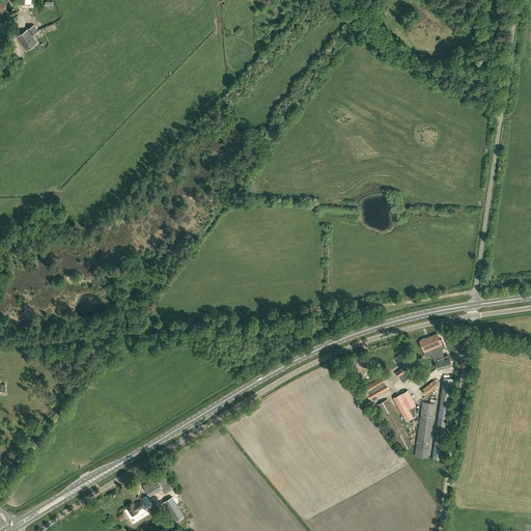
[(32,35),(38,31),(34,25),(17,36),(26,51),(37,43),(32,35)]
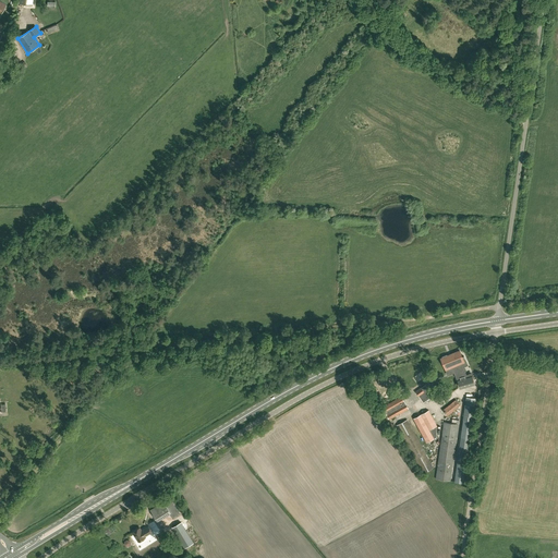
[(11,40),(2,35),(0,38),(0,43),(7,47),(11,40)]
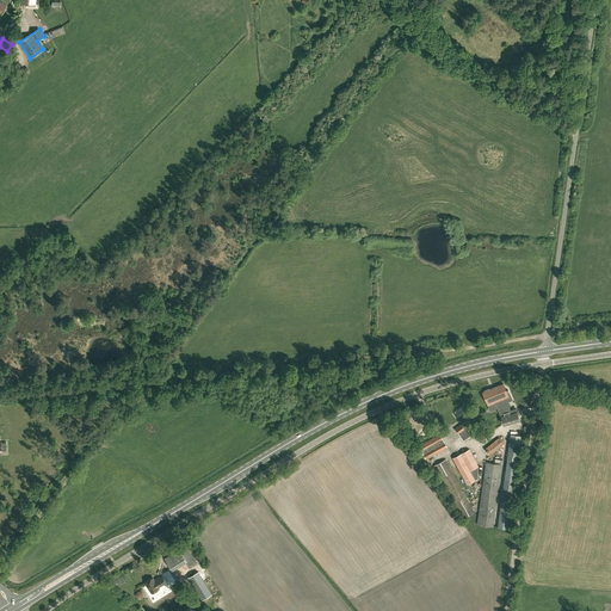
[(18,59),(8,54),(4,66),(12,71),(18,59)]
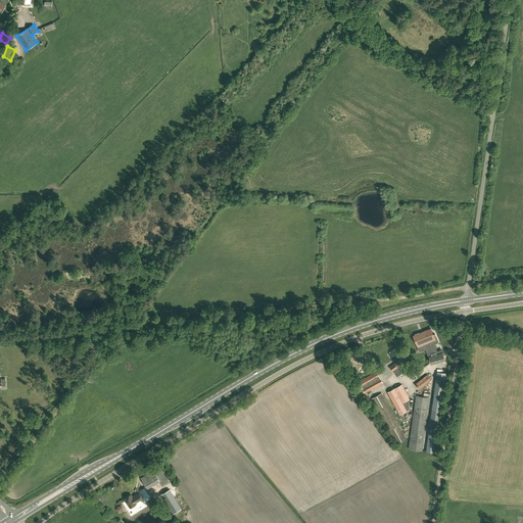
[(433,334),(431,328),(418,334),(417,333),(413,334),(418,346),(424,344),(427,351),(430,350),(431,351),(436,349),(432,340),(435,339),(434,338),(436,337),(434,333),(433,334)]
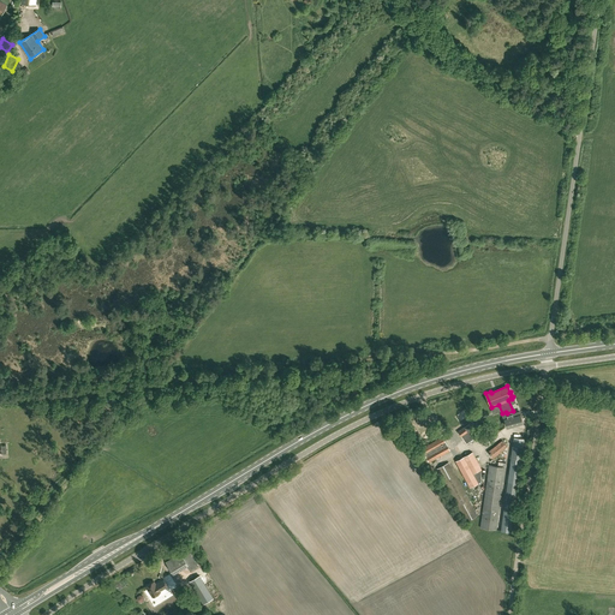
[(458,417),(460,421),(470,415),(466,410),(458,417)]
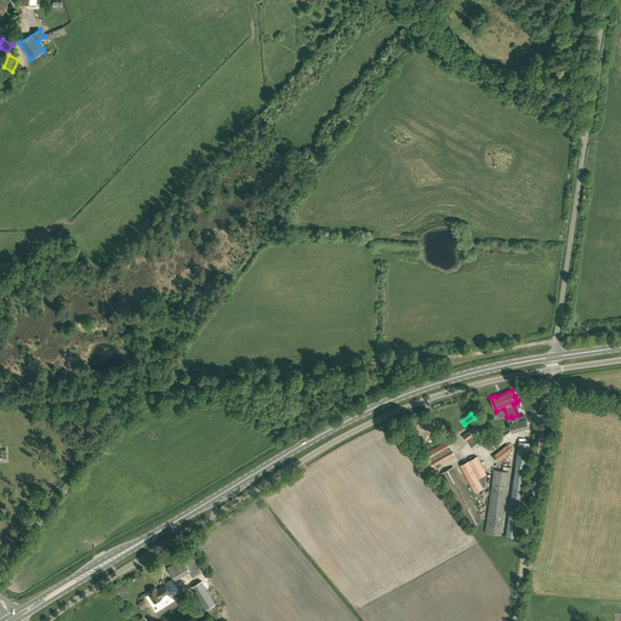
[(510,423),(511,431),(528,426),(525,419),(510,423)]
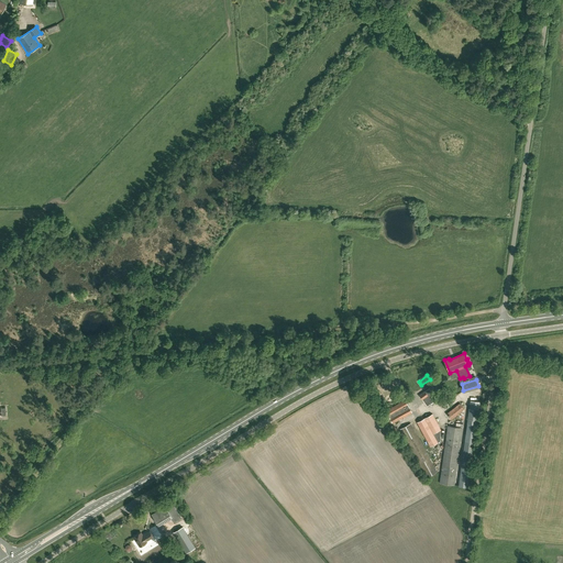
[(427,394),(426,392),(419,395),(427,406),(437,399),(431,392),(427,394)]
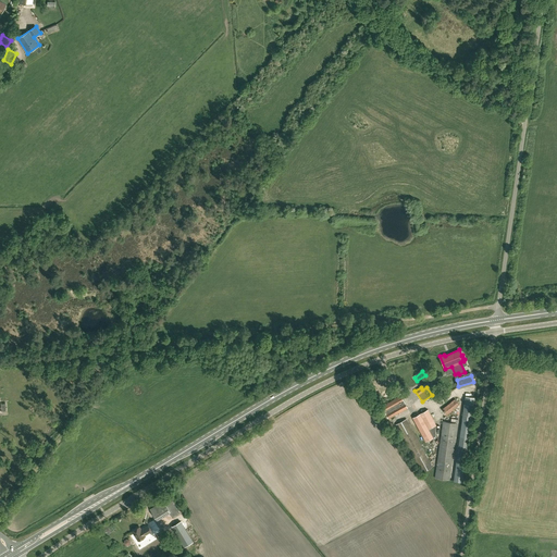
[(388,419),(408,408),(400,396),(381,407),(388,419)]
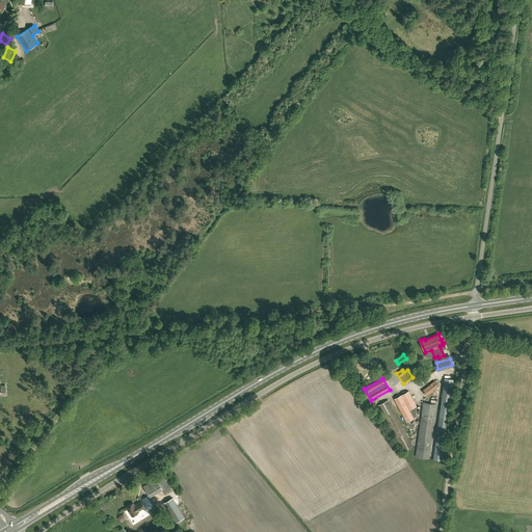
[(440,410),(449,411),(453,379),(445,378),(440,410)]
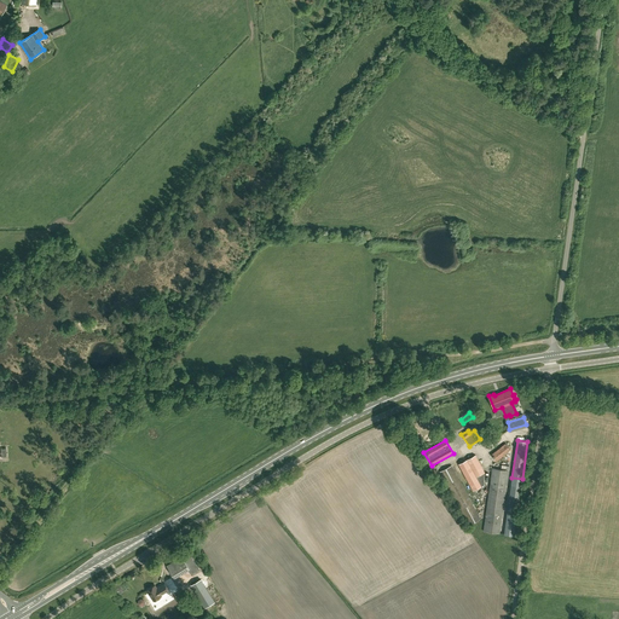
[(491,455),(496,461),(510,450),(505,443),(491,455)]
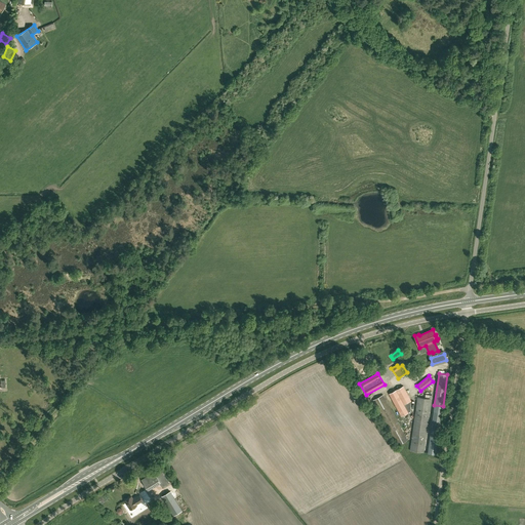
[(368,398),(361,388),(357,390),(364,401),(367,405),(371,402),(368,398)]
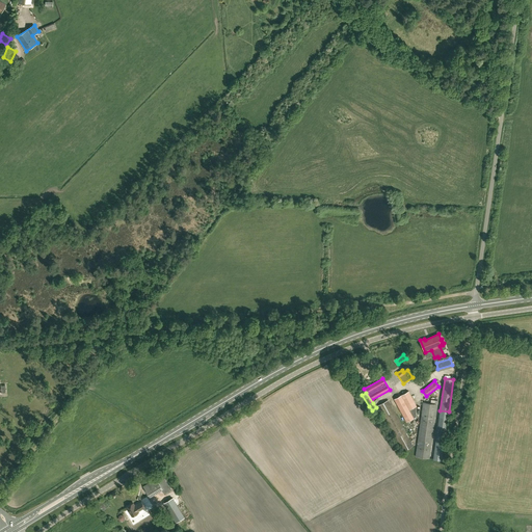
[(401,395),(394,399),(400,410),(406,422),(414,418),(401,395)]
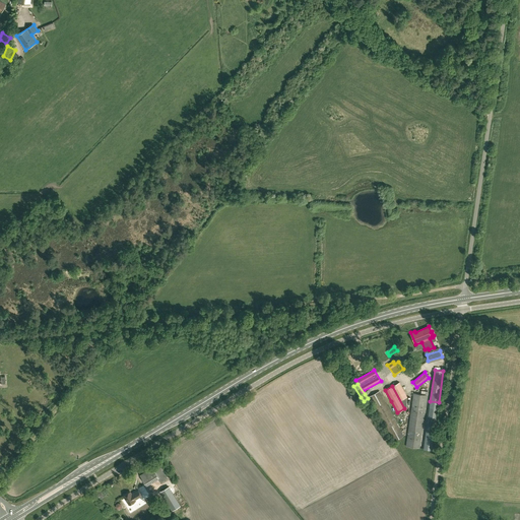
[(379,391),(374,394),(370,396),(394,441),(404,436),(379,391)]
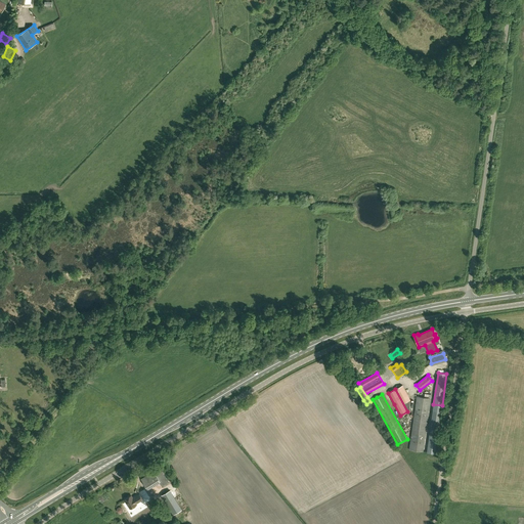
[(423,451),(430,398),(417,396),(409,449),(423,451)]
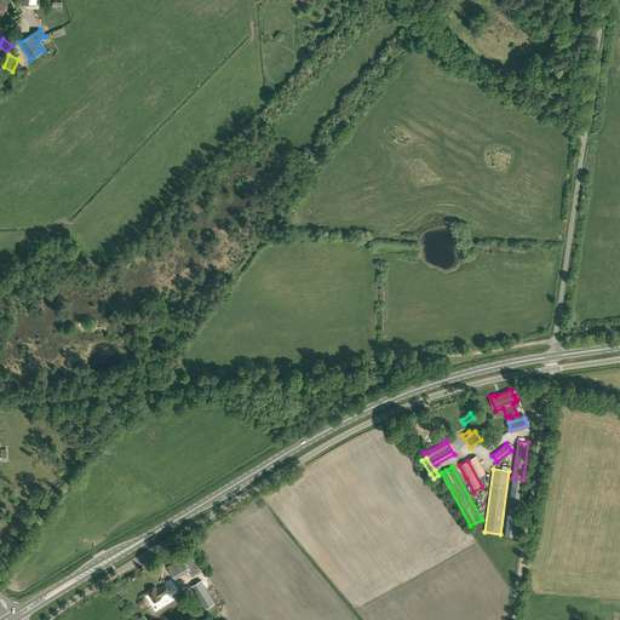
[(177,578),(194,569),(187,556),(170,564),(177,578)]
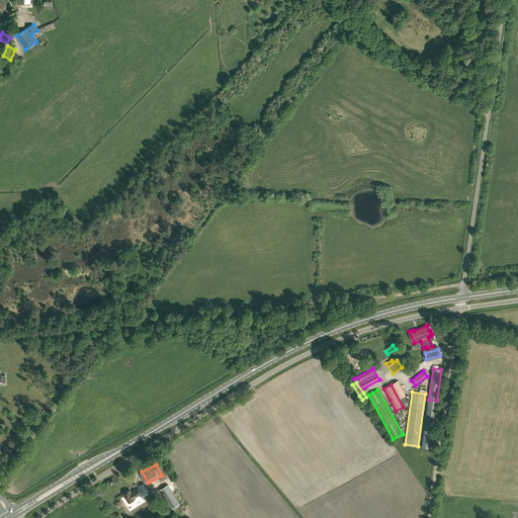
[(167,485),(160,490),(171,508),(179,504),(167,485)]
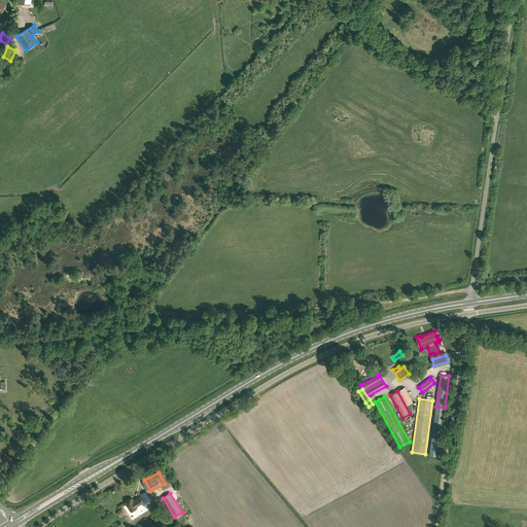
[(137,506),(144,502),(140,496),(134,500),(132,498),(126,502),(131,512),(137,507),(137,506)]
